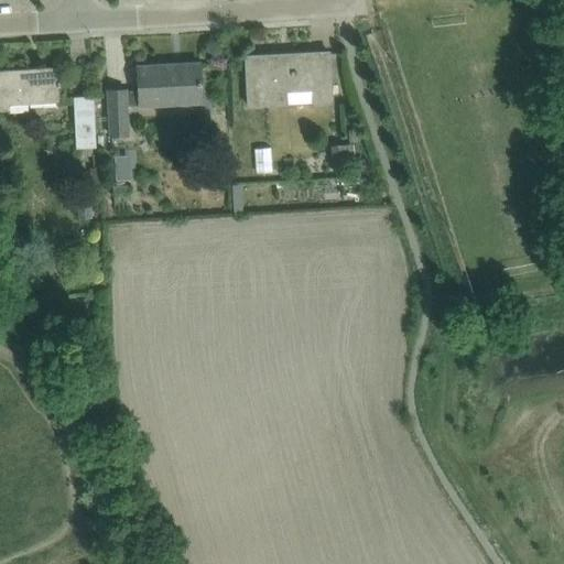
[(279,54),(246,56),(247,78),(248,106),(285,104),(285,102),(313,101),(313,102),(332,101),(328,52),(327,52),(328,60),(312,61),(312,53),(293,54),(293,62),(279,62),(279,54)]
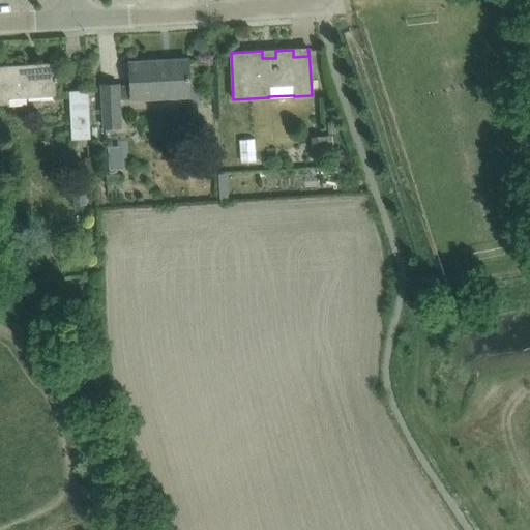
[(101,85),(102,106),(104,127),(120,127),(118,98),(130,97),(130,99),(188,96),(186,60),(129,63),(130,85),(118,86),(118,85),(101,85)]
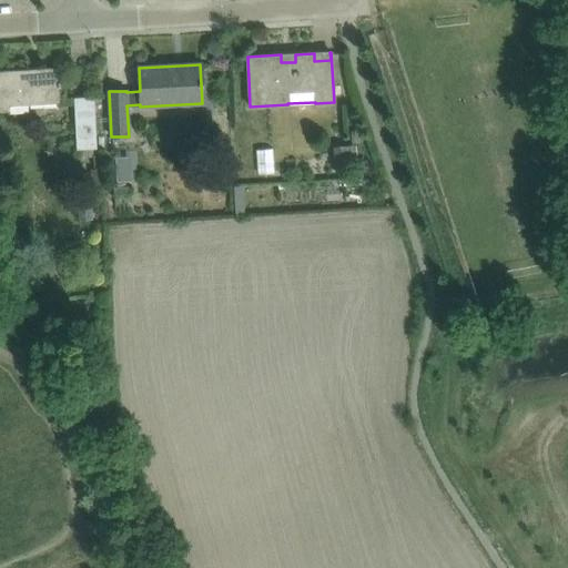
[(58,68),(0,70),(0,111),(9,111),(9,105),(60,102),(59,88),(60,88),(60,83),(59,83),(58,68)]
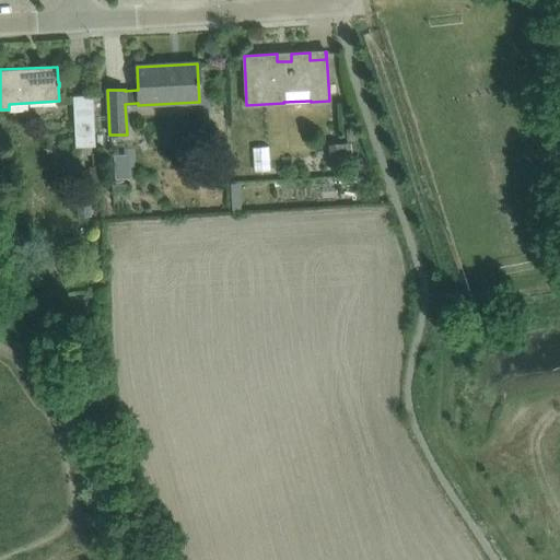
[(74,147),(95,146),(92,94),(72,95),(74,147)]
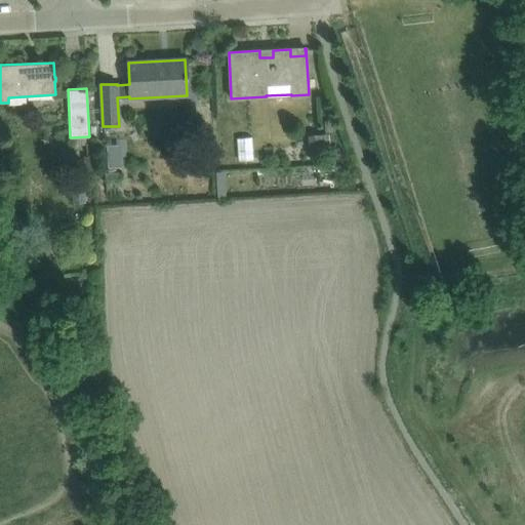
[(326,133),(307,135),(309,152),(328,151),(326,133)]
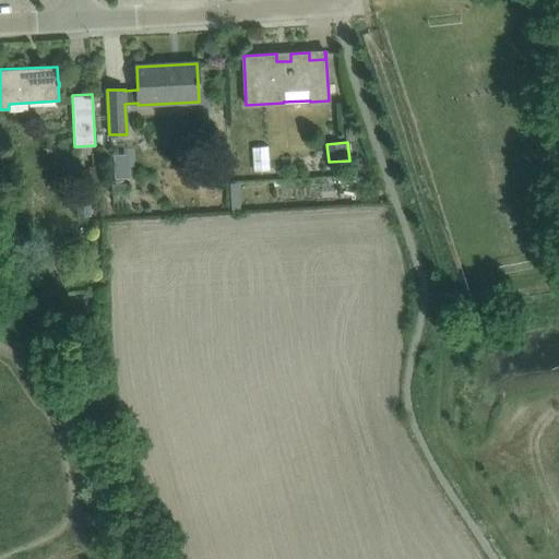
[(129,168),(115,169),(115,178),(129,177),(129,168)]
